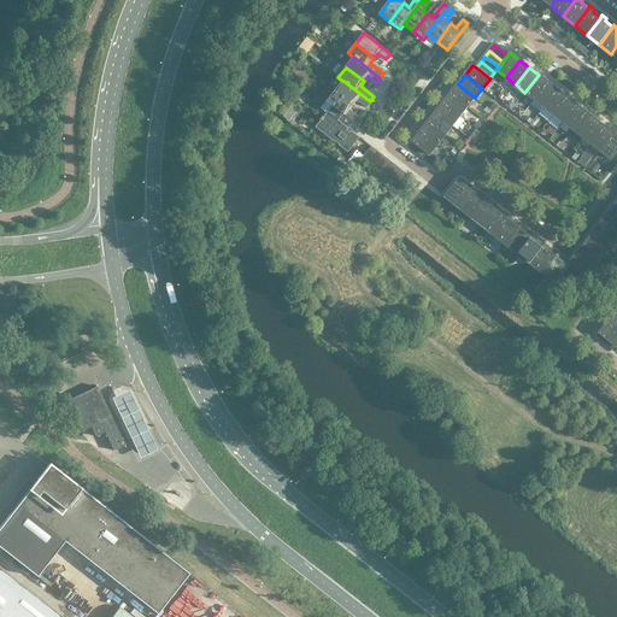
[(534,100),(548,82),(539,75),(524,93),(534,100)]
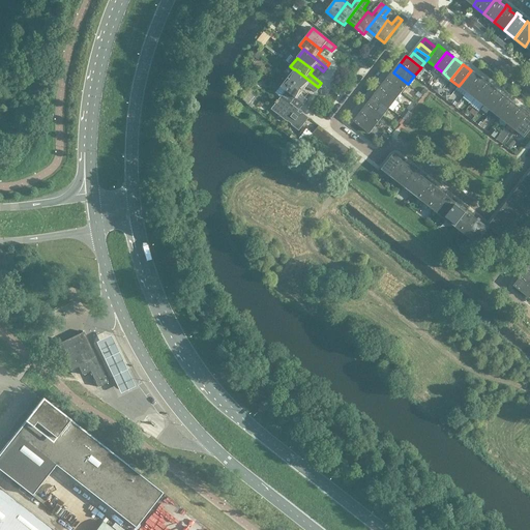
[(295,69),(294,69),(288,78),(303,90),(306,86),(314,92),(318,87),(295,69)]
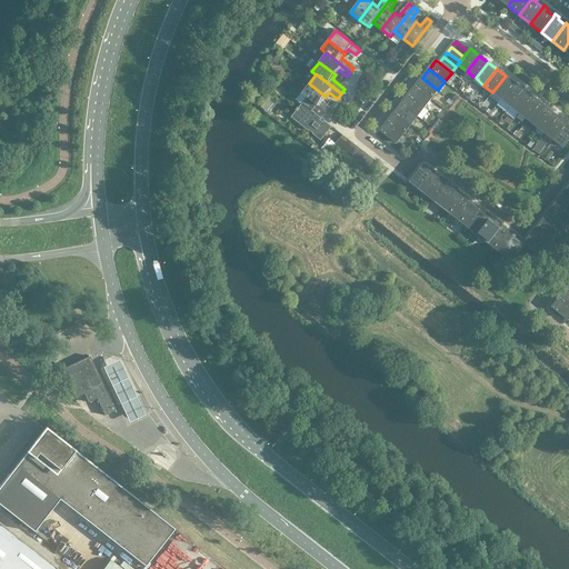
[(501,99),(515,82),(506,76),(492,92),(501,99)]
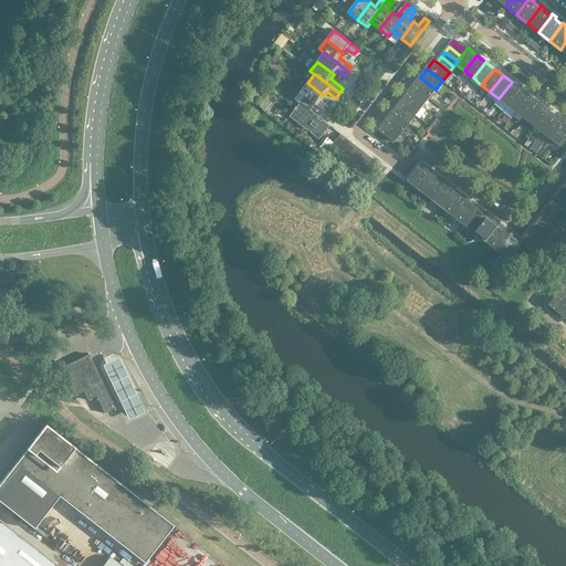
[(436,90),(420,77),(412,86),(429,98),(436,90)]
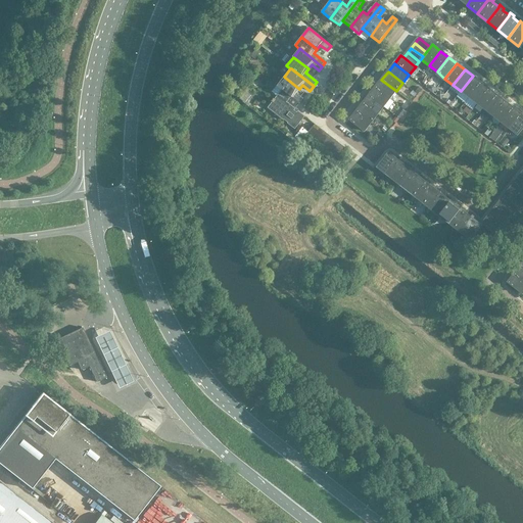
[(469,97),(481,82),(473,76),(461,91),(469,97)]
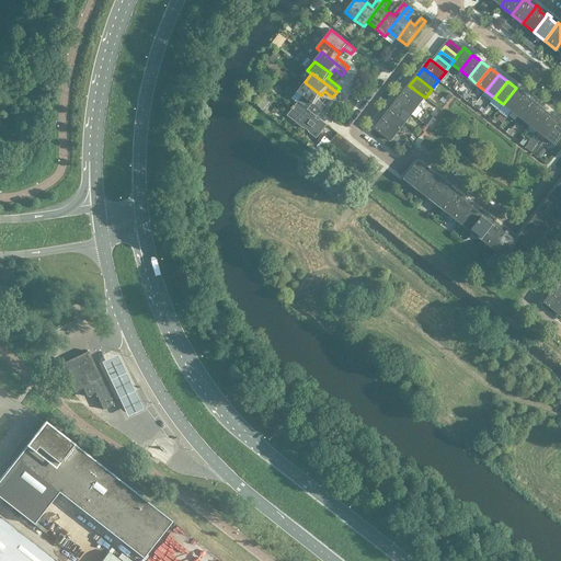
[(318,100),(321,95),(305,82),(298,92),(302,96),(304,95),(322,111),(325,106),(318,100)]
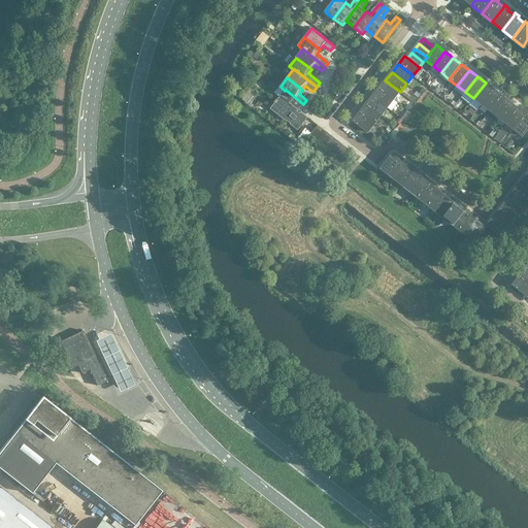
[(400,92),(385,80),(378,88),(394,100),(400,92)]
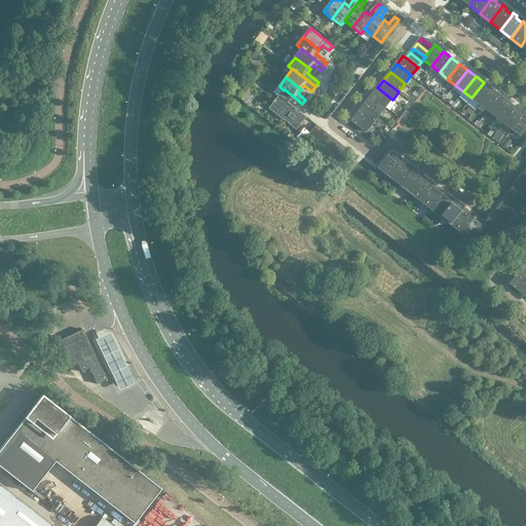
[(480,104),(491,89),(484,82),(472,98),(480,104)]
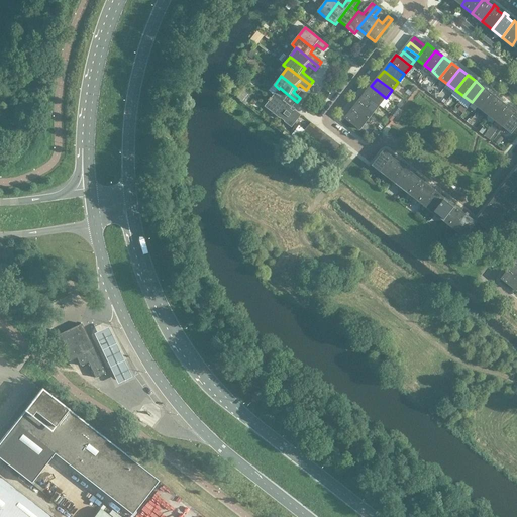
[(386,98),(371,86),(365,94),(380,106),(386,98)]
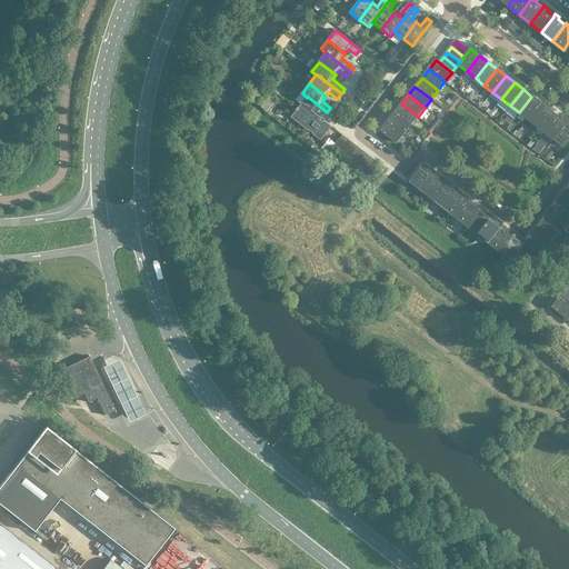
[(320,120),(327,112),(308,97),(307,98),(299,108),(298,108),(296,110),(297,111),(291,118),(309,131),(309,130),(313,133),(312,135),(321,141),(332,127),(326,121),(325,121),(323,121),(322,122),(320,120)]
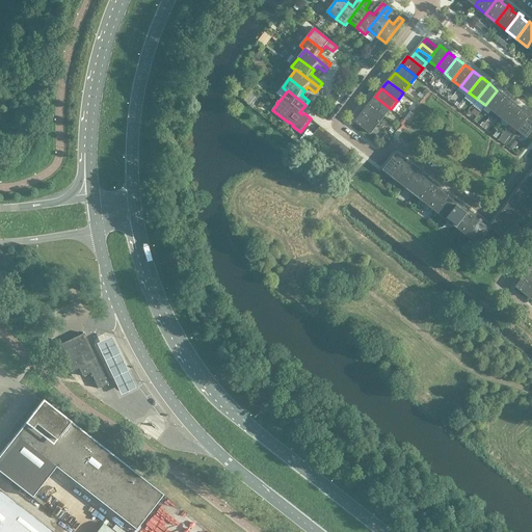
[(494,111),(505,97),(497,90),(485,105),(494,111)]
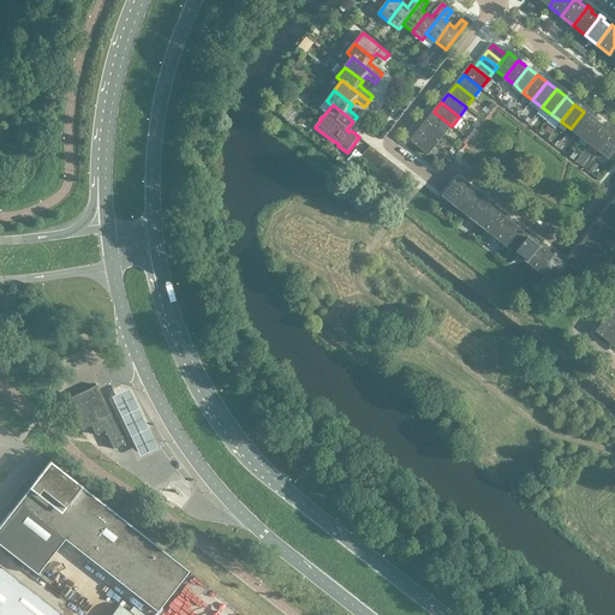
[(452,126),(434,112),(427,121),(443,136),(452,126)]
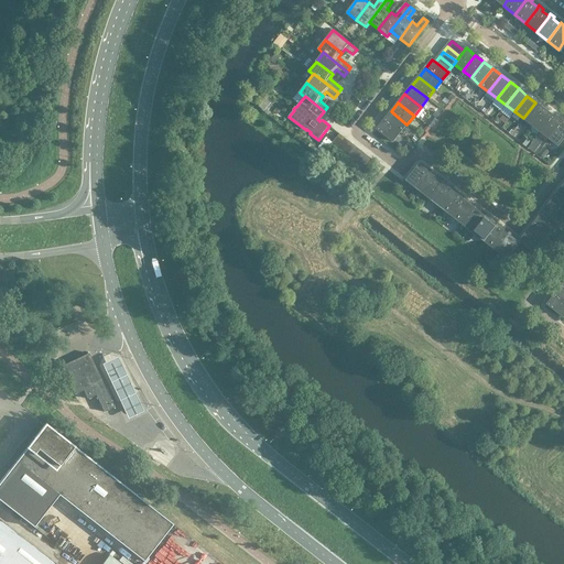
[(532,126),(544,109),(535,102),(523,118),(532,126)]
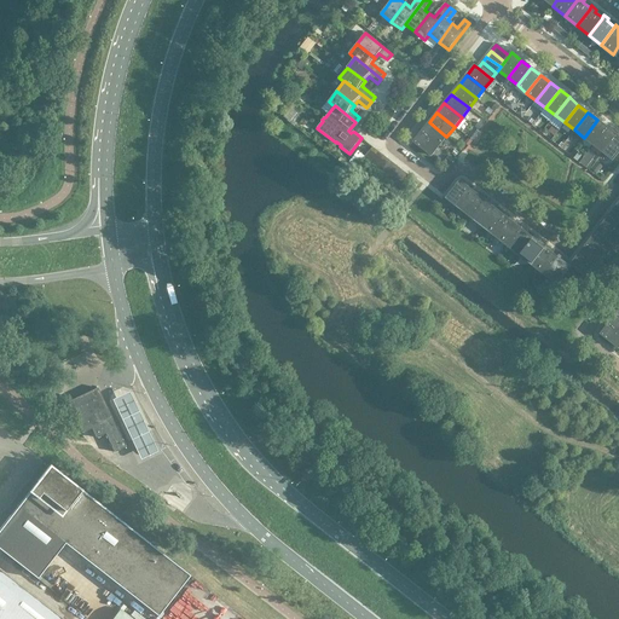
[(594,145),(607,127),(597,120),(584,138),(594,145)]
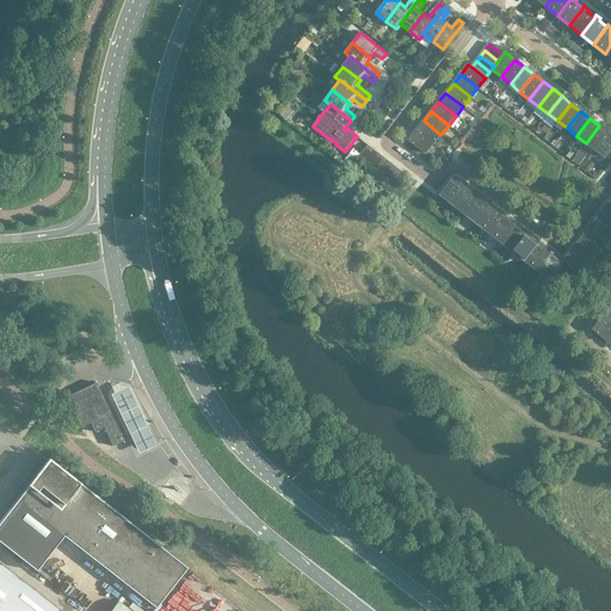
[(440,135),(424,121),(417,130),(433,144),(440,135)]
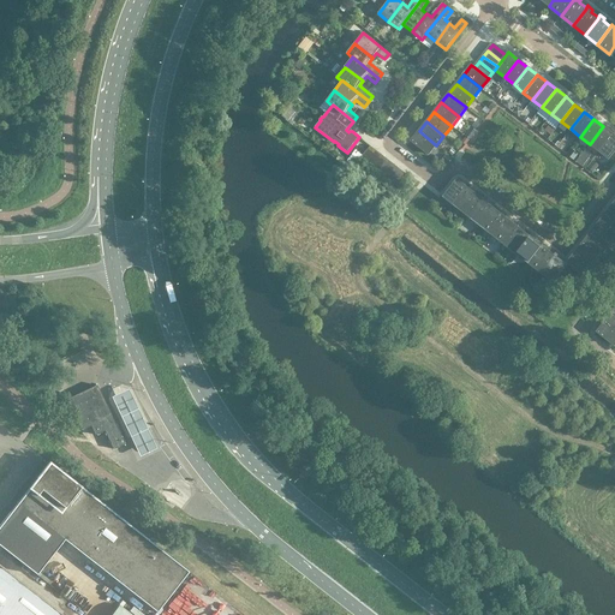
[(598,151),(613,133),(603,126),(590,144),(598,151)]
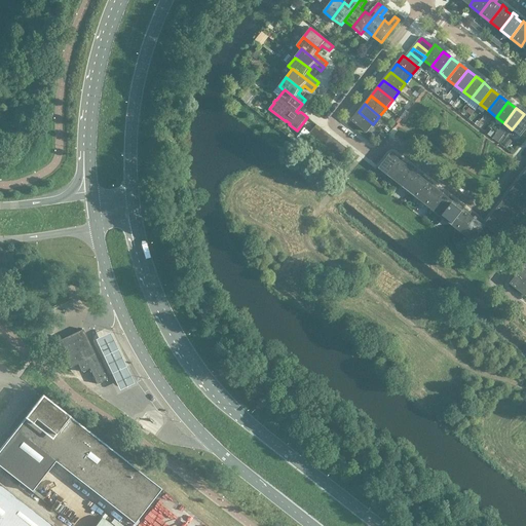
[(373,124),(359,112),(351,120),(367,133),(373,124)]
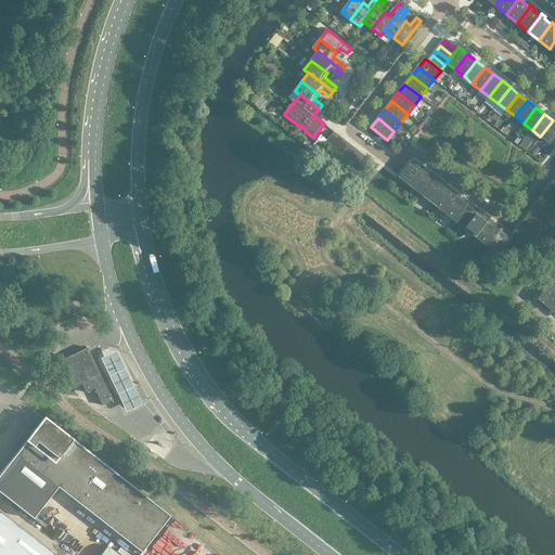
[(550,143),(554,136),(554,121),(553,120),(540,137),(550,143)]
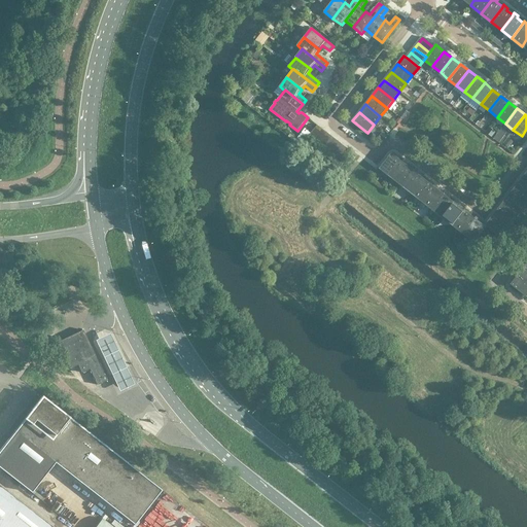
[(309,117),(303,126),(308,131),(315,123),(309,117)]
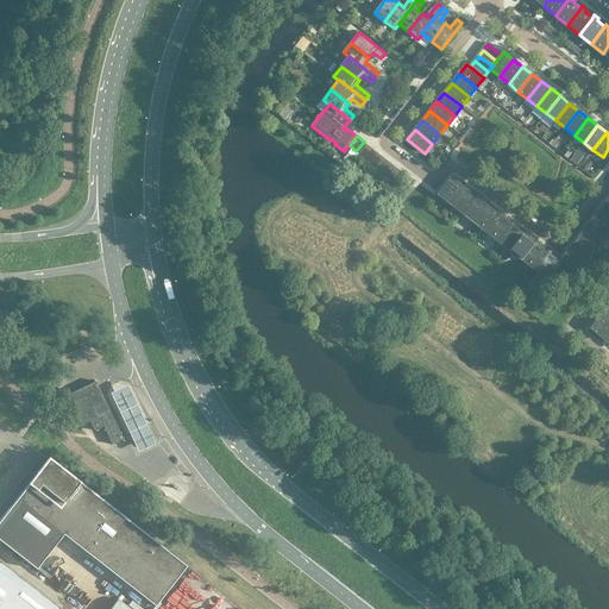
[(363,162),(372,149),(366,144),(357,157),(363,162)]
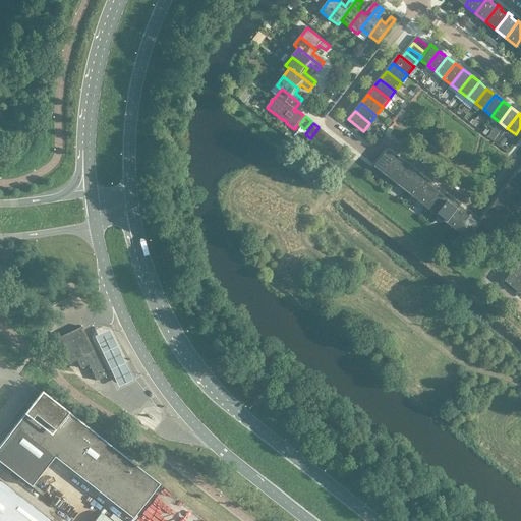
[(315,141),(324,131),(319,127),(310,138),(315,141)]
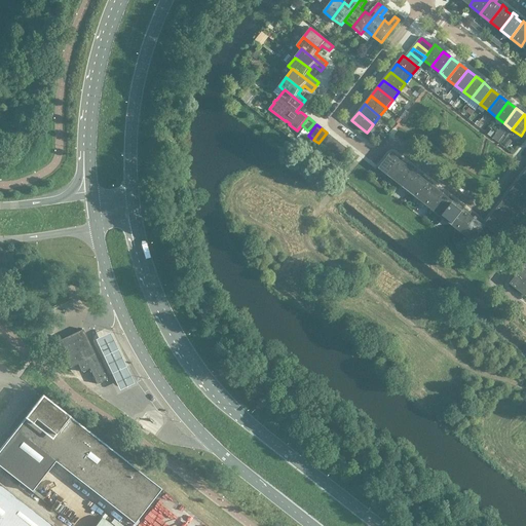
[(324,147),(332,137),(327,133),(318,143),(324,147)]
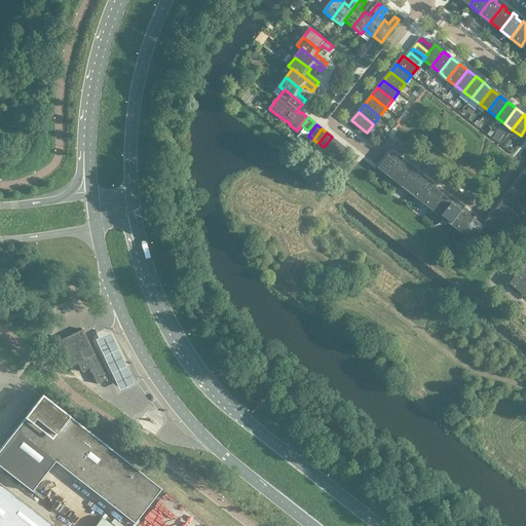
[(329,151),(337,141),(332,137),(324,147),(329,151)]
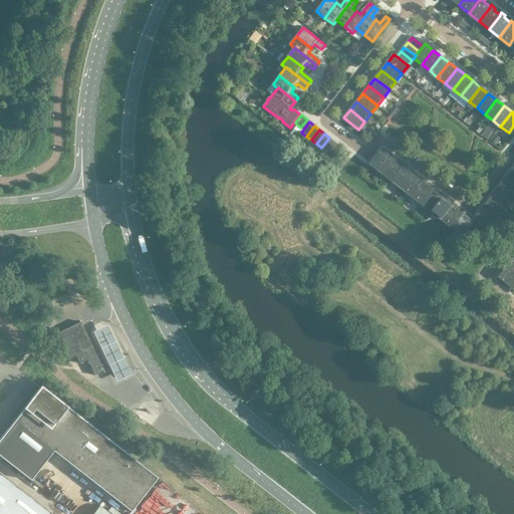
[(326,152),(334,141),(329,138),(321,148),(326,152)]
